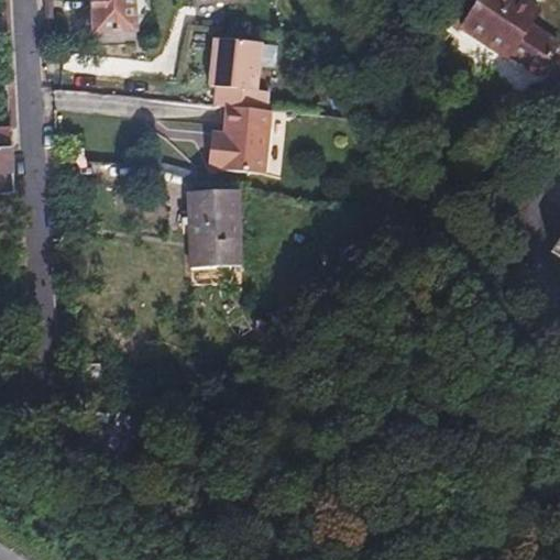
[(92,0),(96,32),(136,30),(135,10),(149,10),(147,0),(92,0)]
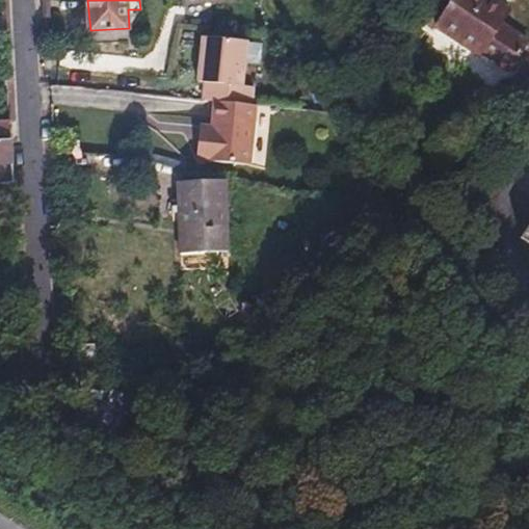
[(449,0),(431,24),(474,55),(476,51),(503,71),(525,43),(497,22),(506,9),(494,0),(449,0)]
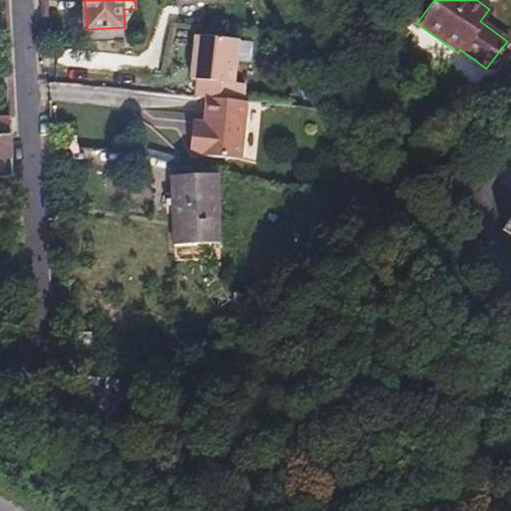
[(238,36),(195,33),(191,76),(199,77),(197,94),(207,95),(242,98),(244,80),(234,80),(238,36)]
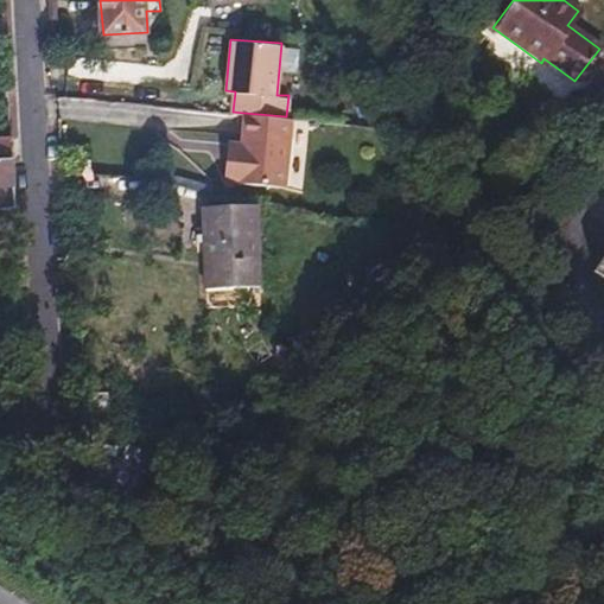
[(245,113),(243,124),(241,153),(235,153),(233,180),(286,185),(292,116),(286,116),(245,113)]
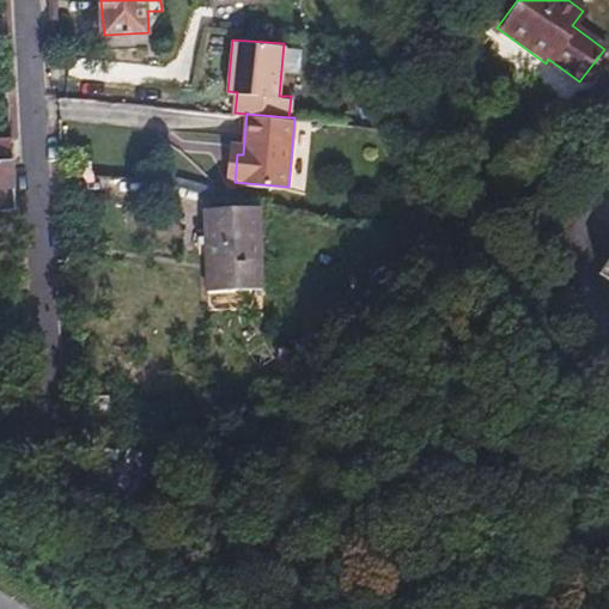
[(245,125),(232,123),(227,181),(235,182),(237,154),(243,154),(245,125)]
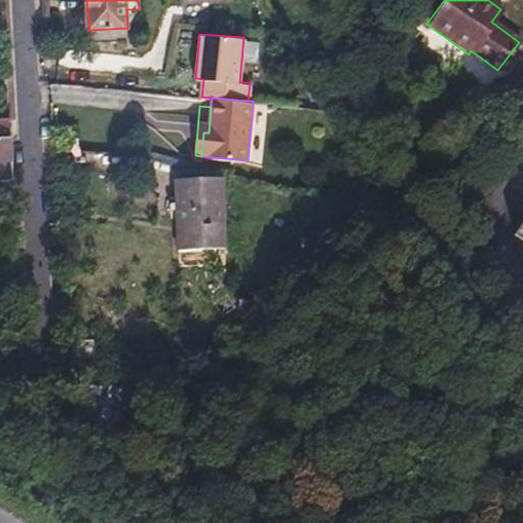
[(10,120),(0,120),(0,139),(11,139),(10,120)]
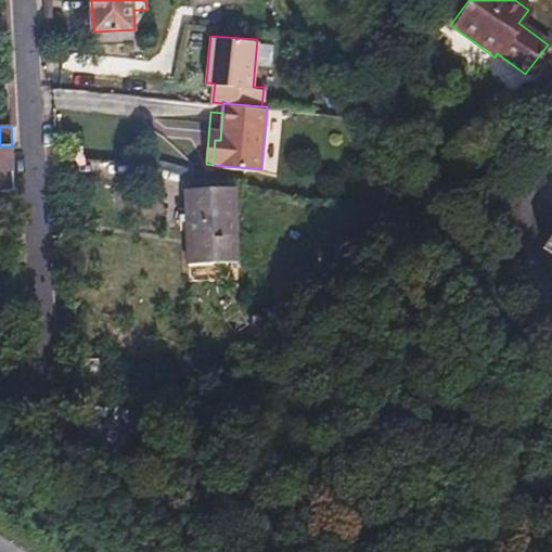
[(0,146),(0,192),(15,192),(12,146),(0,146)]
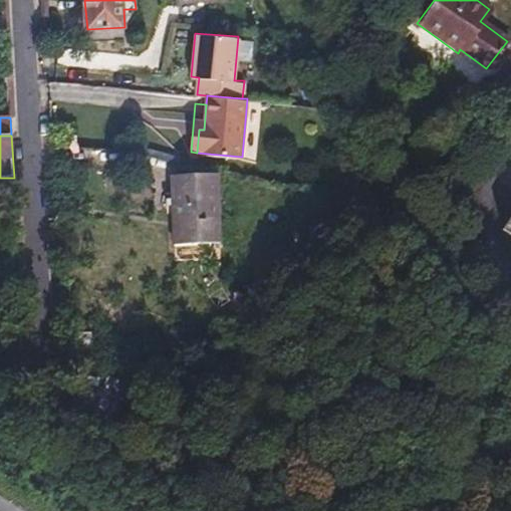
[(219,173),(172,175),(177,245),(224,241),(219,173)]
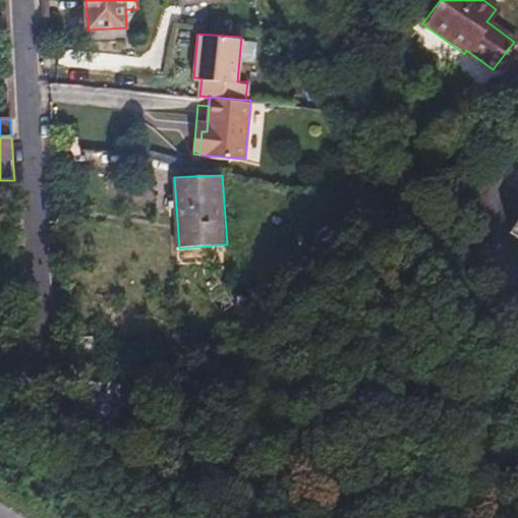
[(188,441),(184,446),(196,456),(200,451),(188,441)]
